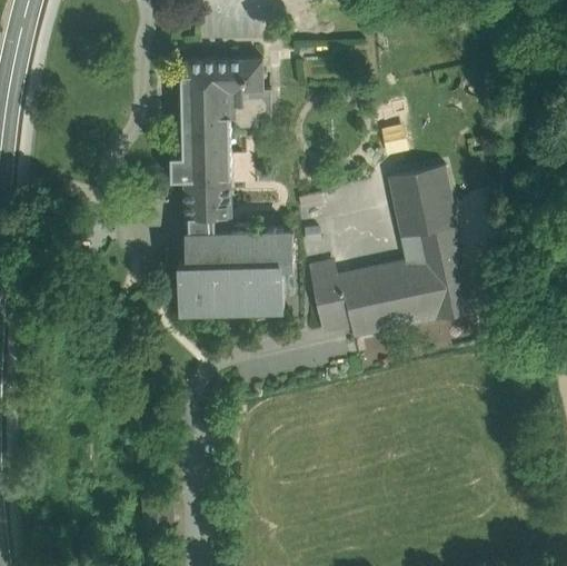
[(231,236),(214,236),(214,217),(230,217),(228,119),(232,119),(240,126),(257,126),(257,119),(270,119),(269,90),(262,90),(261,60),(180,62),(181,159),(170,159),(170,181),(182,180),(183,218),(188,218),(188,237),(183,237),(185,266),(177,267),(178,309),(188,309),(188,311),(205,311),(205,309),(222,308),(222,311),(239,310),(239,308),(256,308),(256,310),(272,309),(272,307),(282,307),(281,267),(292,267),(291,234),(281,234),(281,231),(265,232),(265,235),(248,235),(247,228),(231,228),(231,236)]
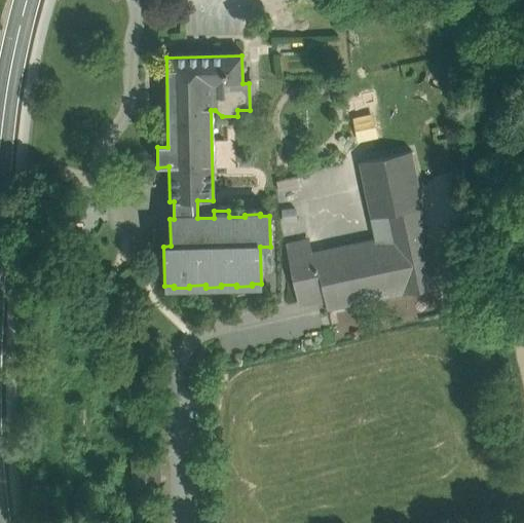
[(350,118),(354,139),(375,135),(372,114),(350,118)]
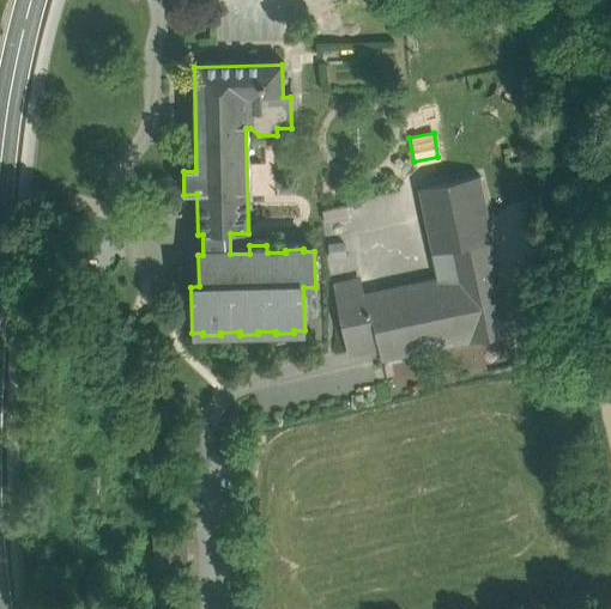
[(436,281),(334,303),(345,349),(376,343),(380,363),(469,345),(509,336),(489,243),(491,243),(478,178),(417,192),(436,281)]
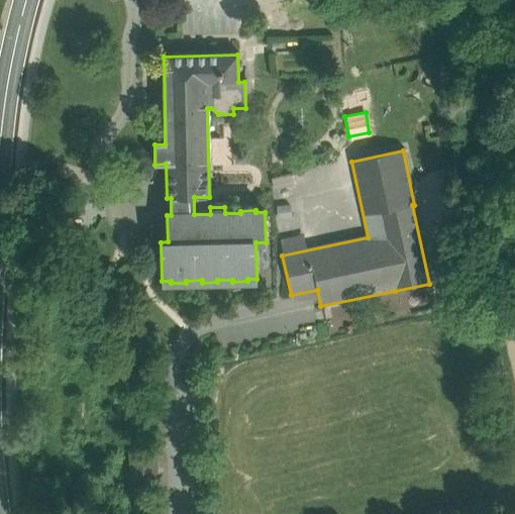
[(293,175),(270,180),(273,191),(295,186),(293,175)]
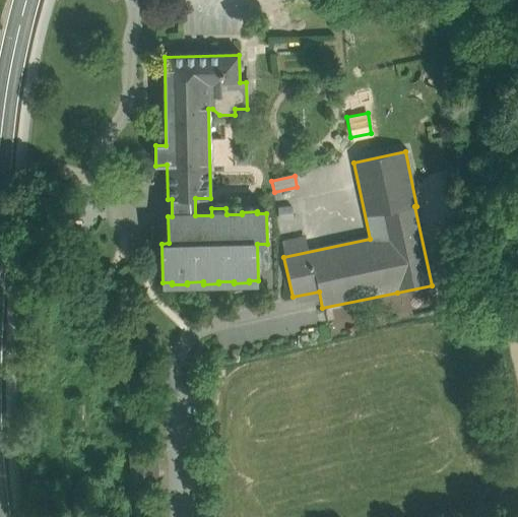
[(152,458),(132,459),(133,483),(147,482),(147,467),(153,467),(152,458)]
